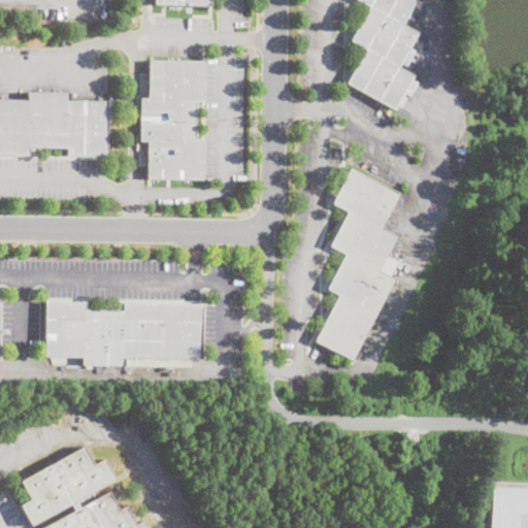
[(414,51),(405,66),(400,63),(398,67),(413,75),(411,79),(417,83),(409,96),(403,92),(401,96),(405,98),(400,107),(396,105),(394,110),(345,83),(364,48),(350,40),(368,6),(357,0),(415,0),(402,24),(417,32),(408,47),(414,51)]
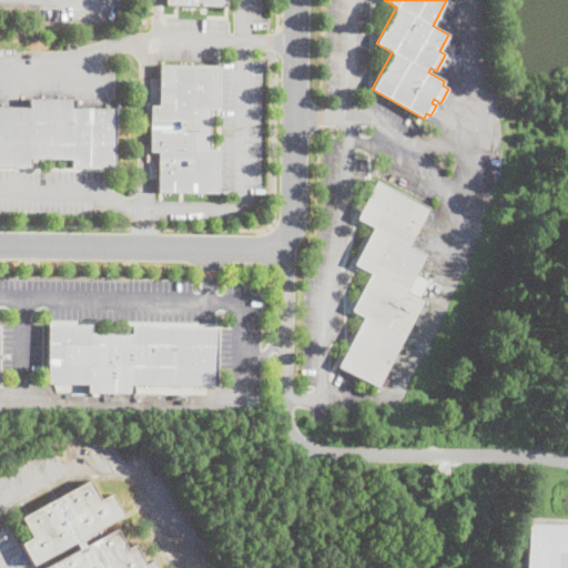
[(219,66),(217,109),(209,108),(209,150),(217,150),(216,192),(158,192),(158,152),(150,151),(150,105),(159,105),(160,64),(219,66)]
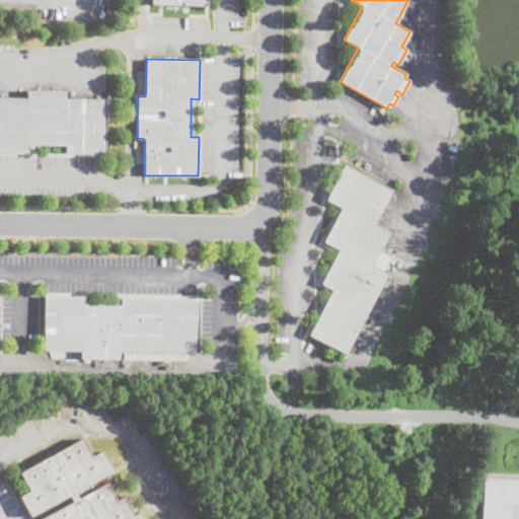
[(67,91),(68,98),(104,99),(103,153),(65,153),(65,145),(27,145),(27,152),(0,152),(0,97),(26,98),(26,91),(67,91)]
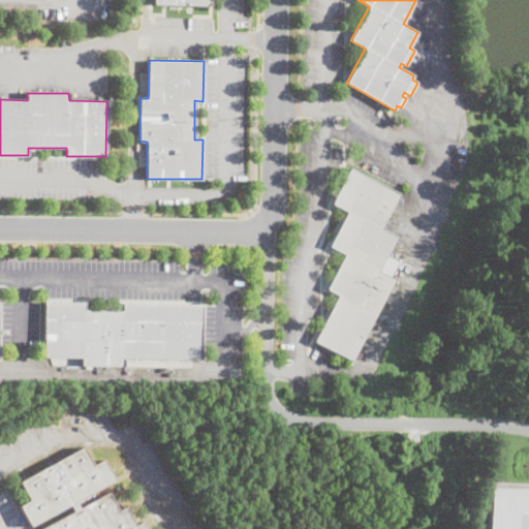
[(352,362),(314,342),(338,296),(327,289),(344,255),(329,247),(347,212),(332,204),(350,168),(399,193),(381,229),(397,238),(379,272),(394,279),(352,362)]
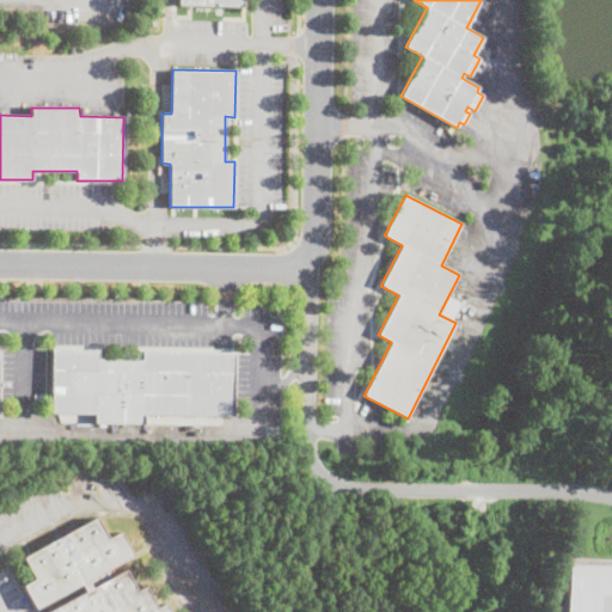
[(97,360),(142,360),(142,352),(232,353),(232,417),(142,415),(142,424),(93,423),(93,414),(50,414),(51,350),(97,350),(97,360)]
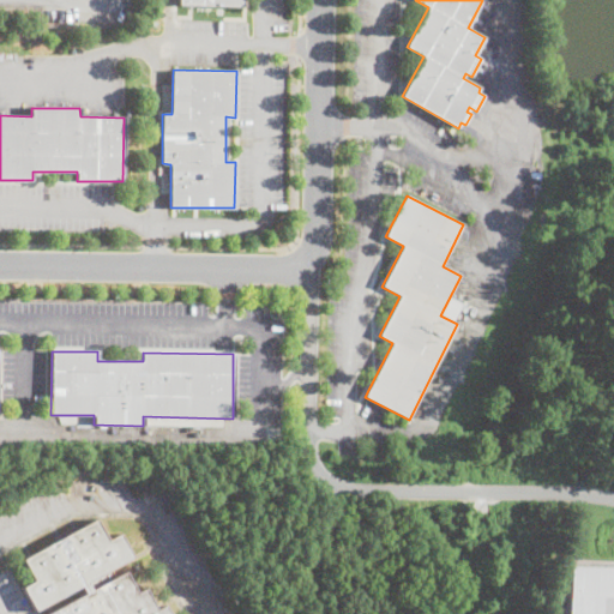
[(43,609),(44,613),(174,613),(172,603),(156,607),(127,575),(88,585),(80,577),(131,563),(122,533),(103,539),(101,527),(22,548),(30,579),(24,585),(29,605),(83,590),(89,596),(43,609)]
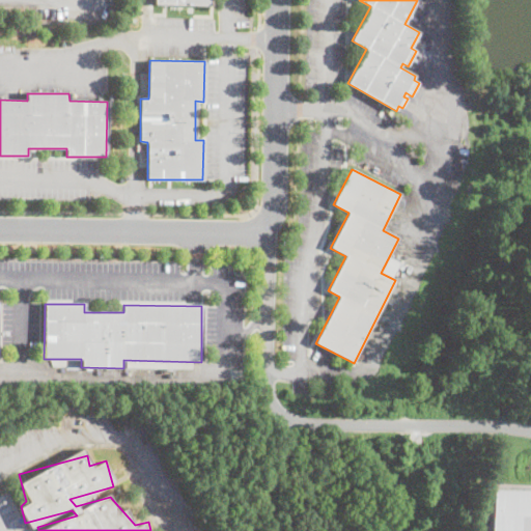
[(530,486),(530,530),(476,530),(476,519),(484,486),(485,484),(486,484),(487,483),(488,483),(530,486)]
